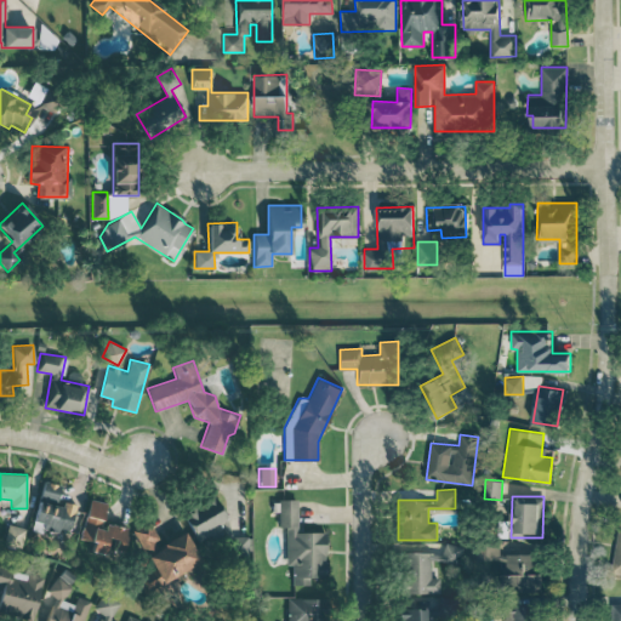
[(91,552),(123,557),(127,527),(102,523),(106,502),(89,499),(81,540),(92,541),(91,552)]
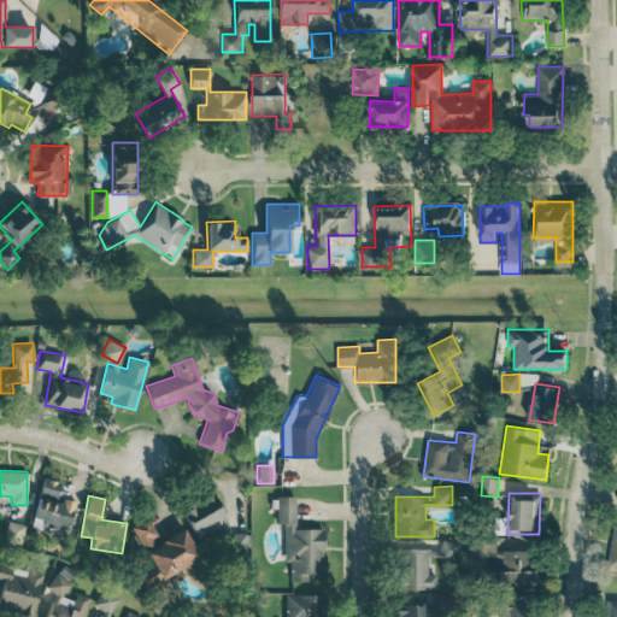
[(295,497),(276,497),(276,523),(285,523),(285,562),(291,562),(291,581),(307,581),(307,573),(324,573),(324,529),(295,529),(295,497)]
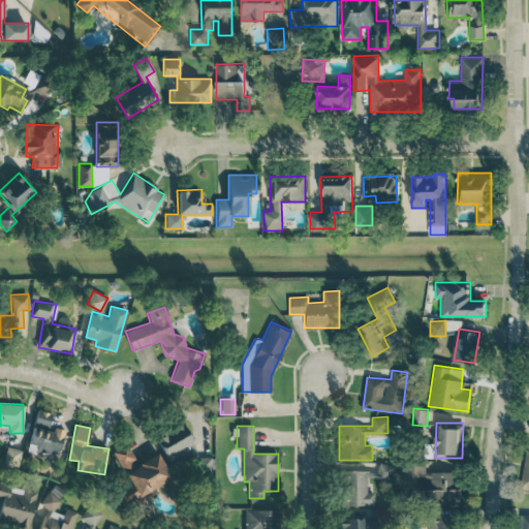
[(158,454),(137,464),(127,444),(113,452),(124,473),(125,472),(132,485),(119,492),(126,504),(172,479),(158,454)]
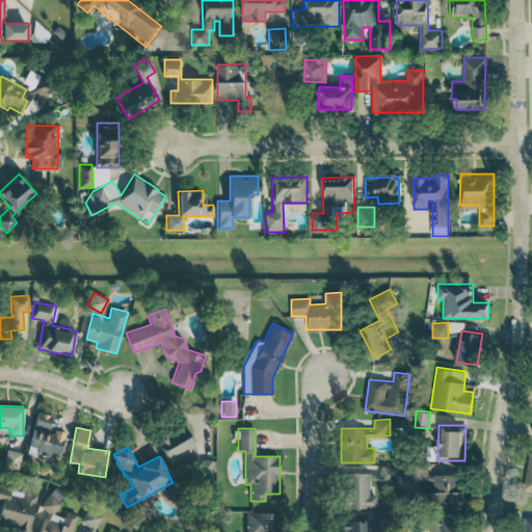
[(22,452),(7,449),(4,466),(19,469),(22,452)]
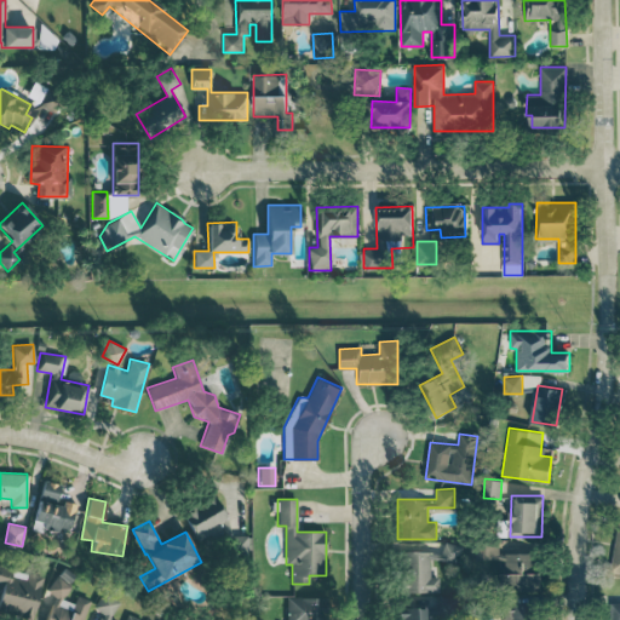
[(498,558),(498,543),(481,541),(480,557),(498,558)]
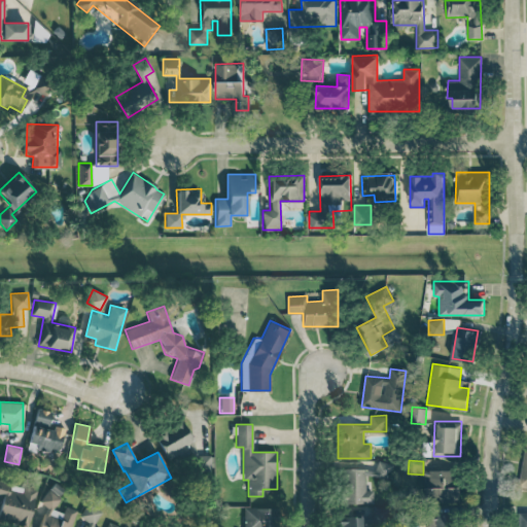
[(374,503),(373,490),(365,490),(365,477),(391,477),(391,461),(376,461),(377,467),(341,468),(342,503),(374,503)]
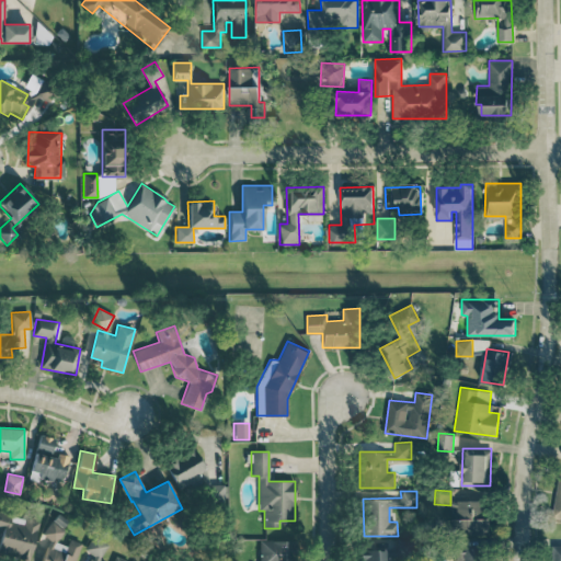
[(488,500),(453,501),(454,534),(489,534),(488,500)]
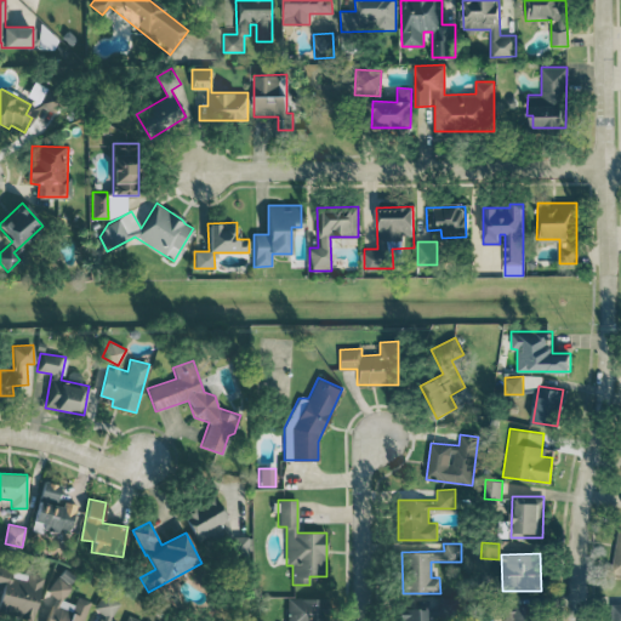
[(0,585),(3,586),(0,597),(0,613),(34,619),(41,575),(0,567),(0,585)]
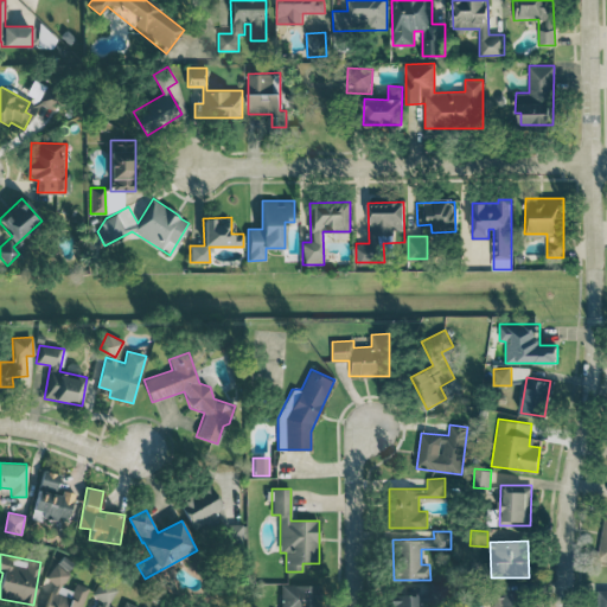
[(45,606),(81,606),(88,587),(76,583),(72,590),(63,587),(69,569),(55,564),(50,580),(55,582),(45,606)]
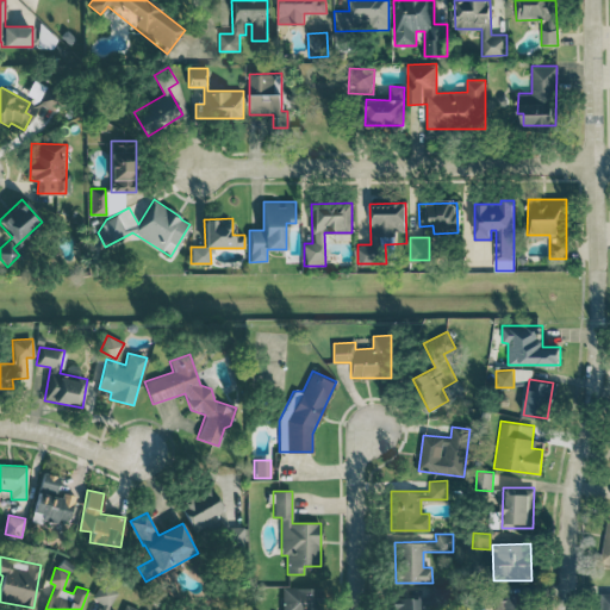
[(141,609),(142,609),(125,604),(123,609),(110,609),(117,591),(99,584),(93,601),(100,602),(97,609),(141,609)]
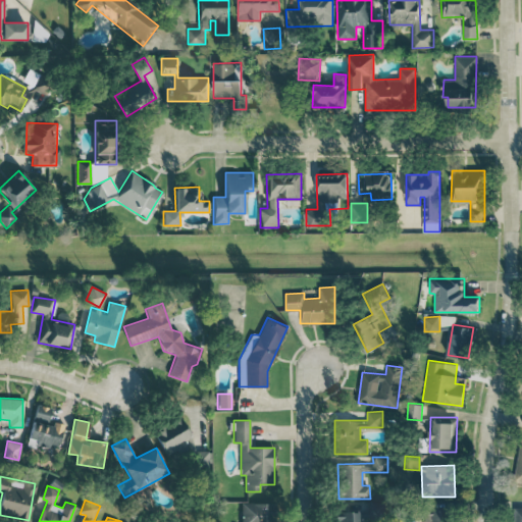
[(274,521),(275,504),(242,503),(241,521),(274,521)]
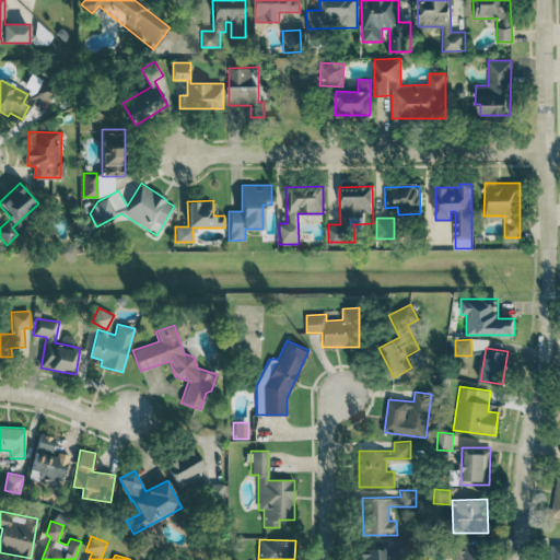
[(559,559),(559,543),(550,544),(549,559),(559,559)]
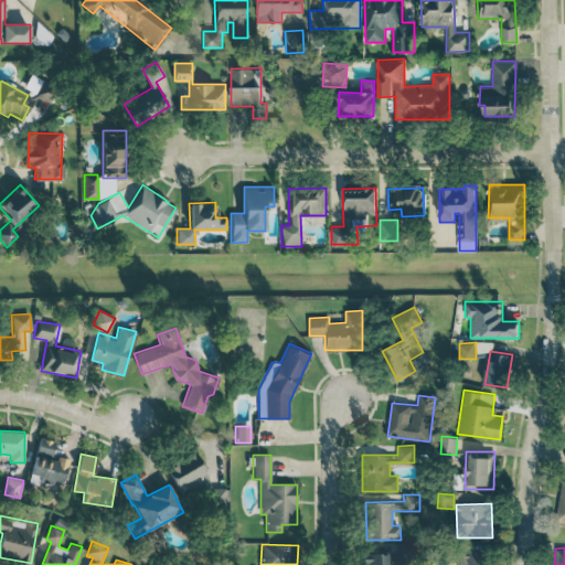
[(489,564),(489,551),(458,551),(458,564),(489,564)]
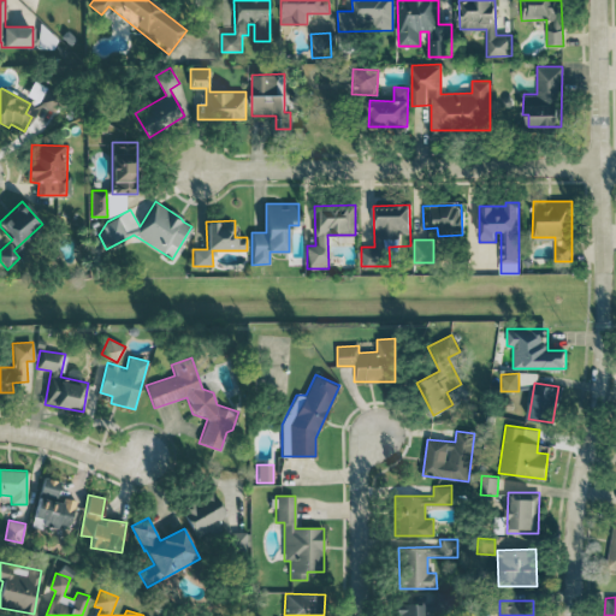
[(396,615),(427,615),(427,604),(397,604),(396,615)]
